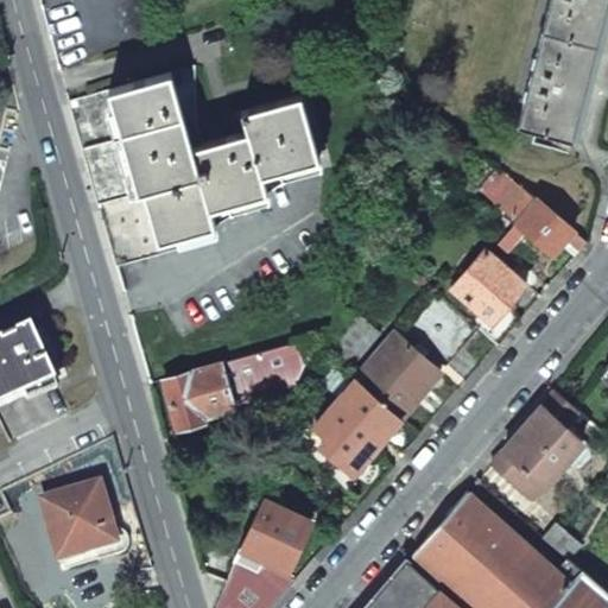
[(607,0),(587,0),(555,127),(607,141),(607,0)]
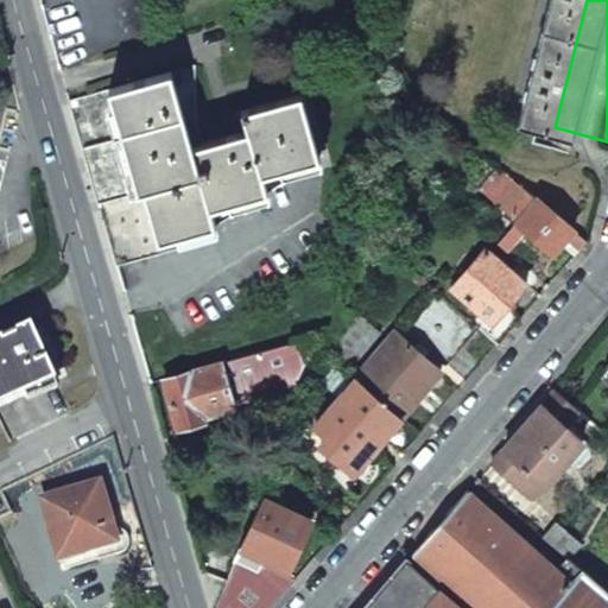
[(195,64),(69,100),(93,183),(116,265),(181,246),(179,241),(197,235),(196,230),(216,225),(214,219),(233,213),(230,208),(249,203),(248,197),(266,191),(265,185),(284,181),(283,175),(302,169),(301,163),(320,158),(301,93),(244,111),(247,130),(203,140),(197,119),(195,64)]
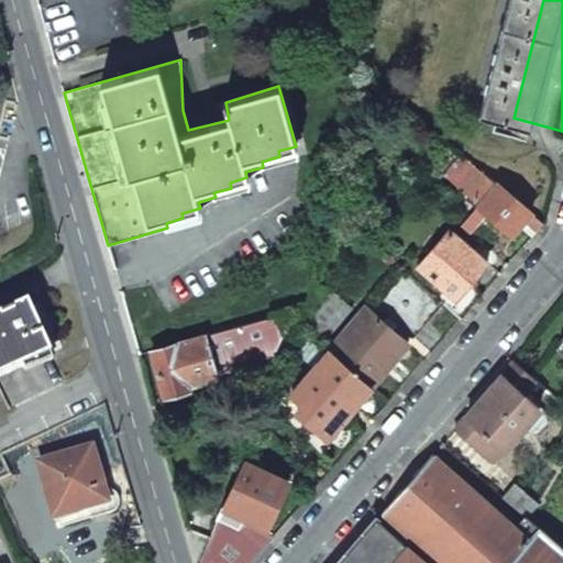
[(451,163),(465,174),(473,165),(460,153),(451,163)]
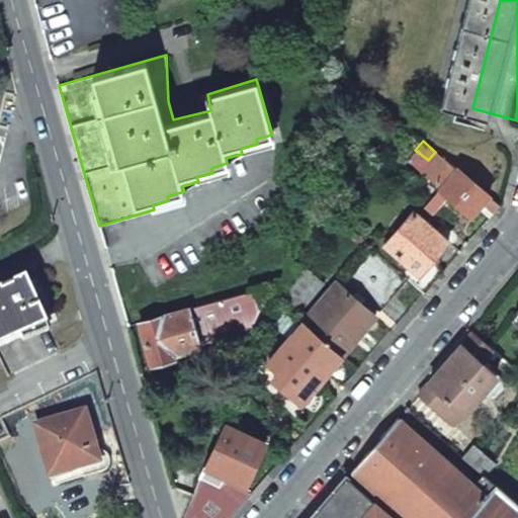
[(421,168),(425,173),(439,156),(440,156),(435,152),(428,160),(421,168)]
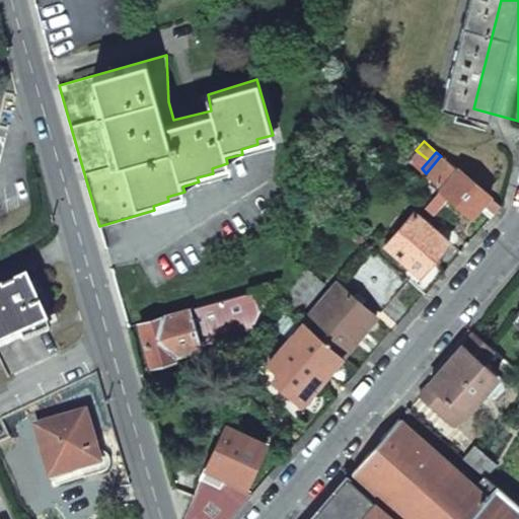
[(440,156),(426,173),(442,189),(438,195),(445,202),(450,196),(470,216),(474,212),(478,208),(482,204),(493,214),(500,206),(457,169),(456,171),(440,156)]
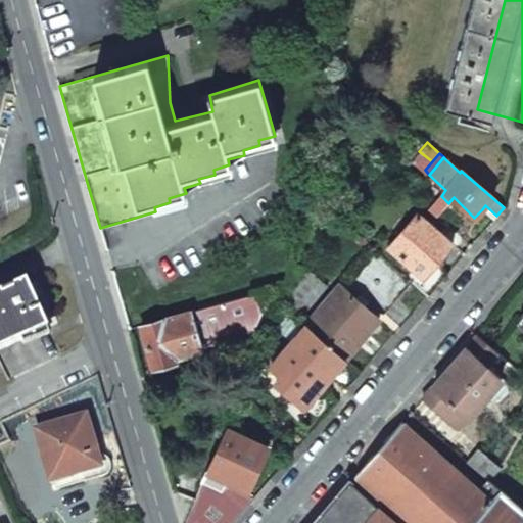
[(485,205),(482,209),(493,219),(496,216),(485,205)]
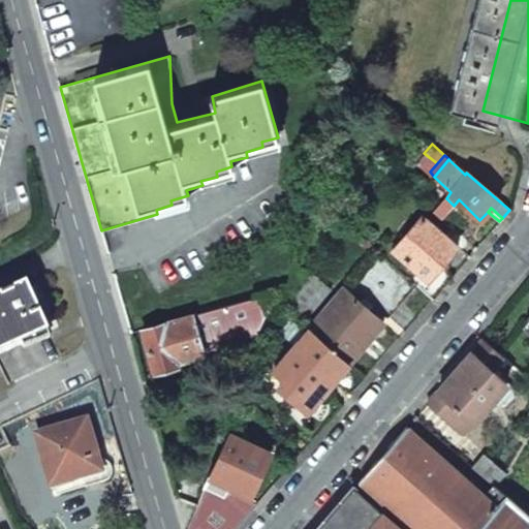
[(411,281),(414,284),(433,299),(453,275),(440,265),(448,256),(456,247),(430,224),(421,217),(391,251),(417,273),(411,281)]
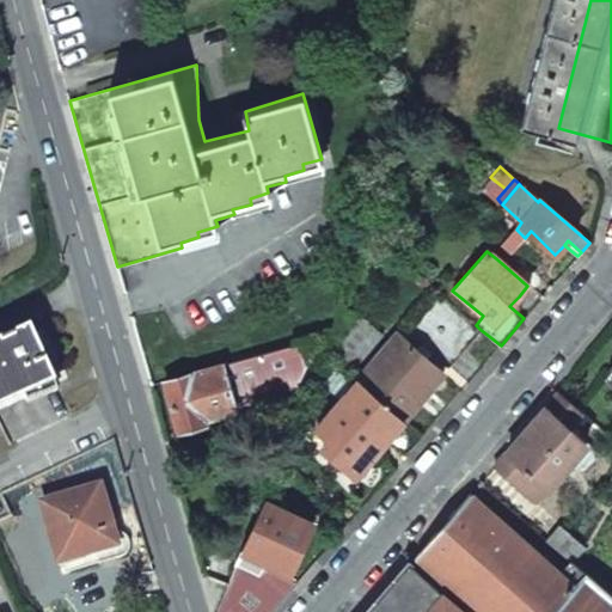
[(435,291),(397,335),(441,373),(460,350),(479,329),(476,325),(435,291)]
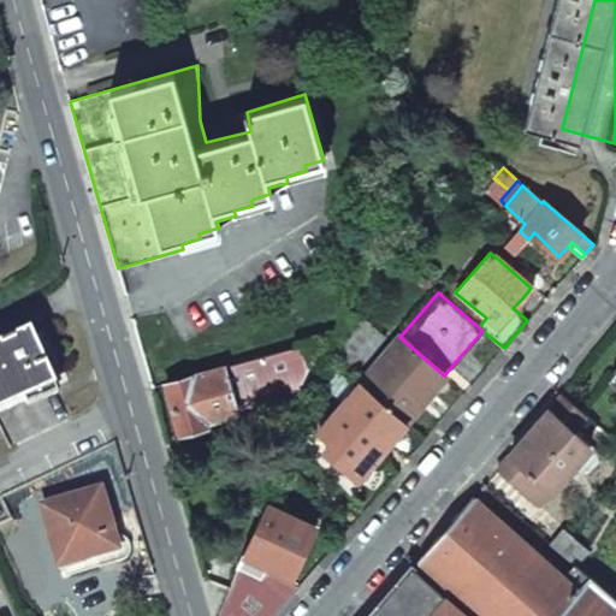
[(350,309),(339,353),(354,369),(383,337),(350,309)]
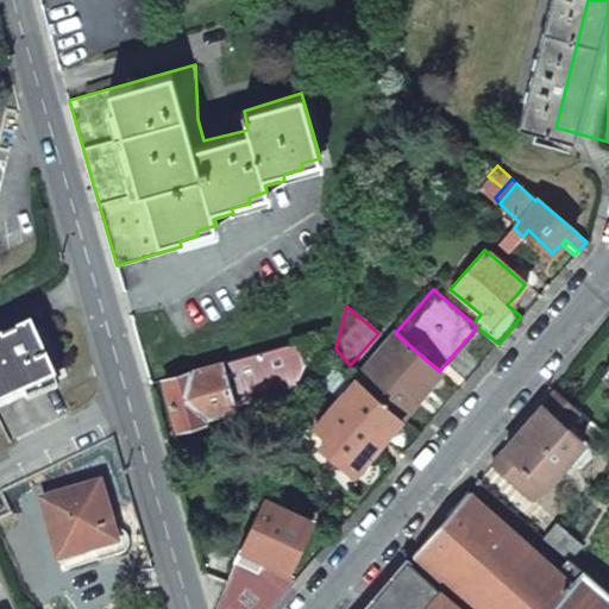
[(30,326),(0,339),(0,406),(56,381),(43,353),(30,326)]
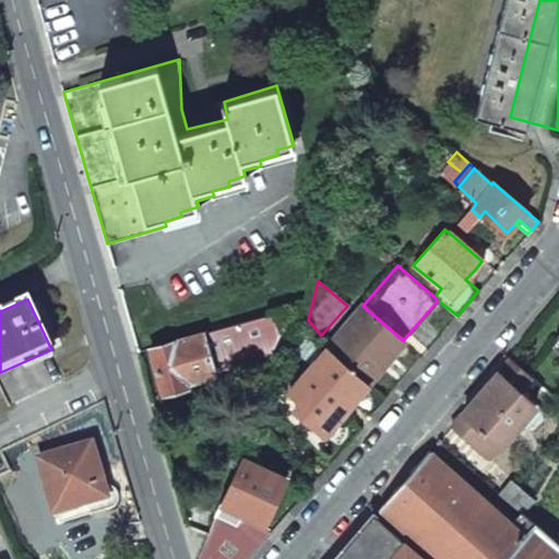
[(363,306),(328,347),(367,382),(403,341),(363,306)]
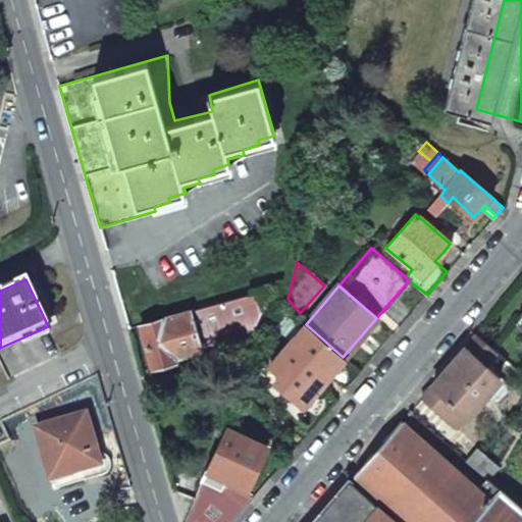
[(254,293),(141,325),(151,368),(162,365),(173,362),(171,356),(249,332),(259,311),(254,293)]
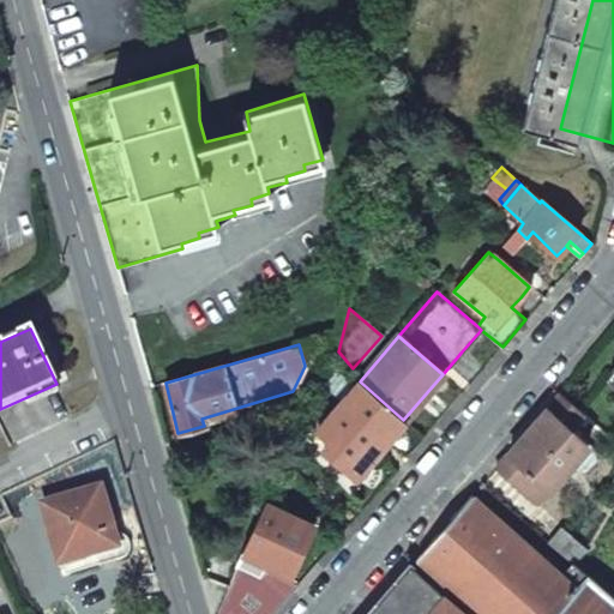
[(360,381),(318,429),(331,440),(325,449),(355,475),(379,447),(403,420),(360,381)]
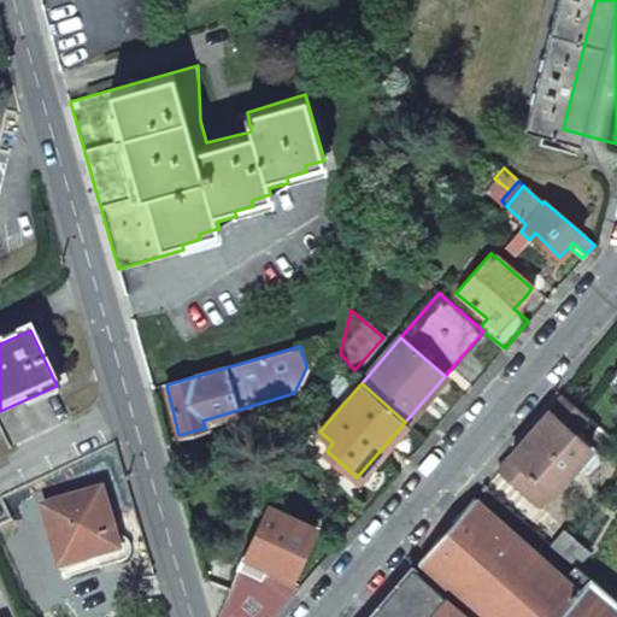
[(536,425),(510,456),(552,492),(573,468),(587,479),(605,457),(575,432),(587,416),(563,395),(536,425)]
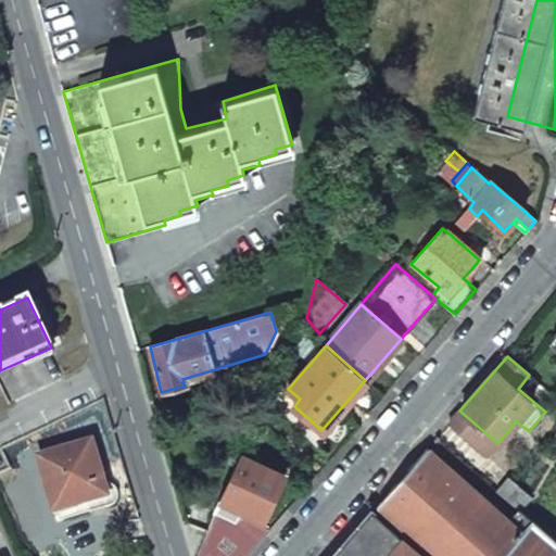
[(459,411),(450,424),(487,455),(497,443),(459,411)]
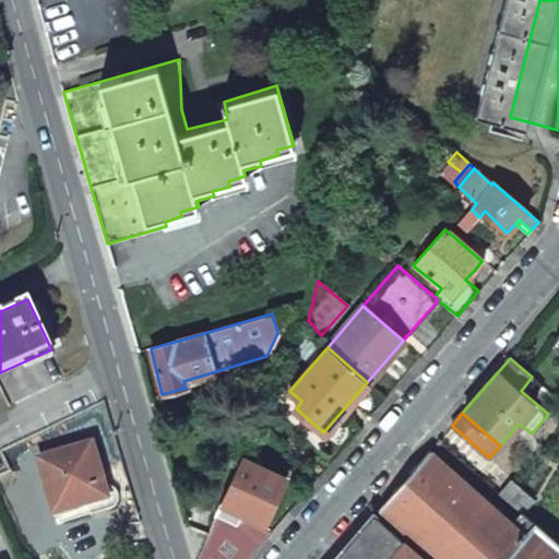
[(91,443),(37,459),(52,513),(106,498),(103,487),(97,465),(91,443)]
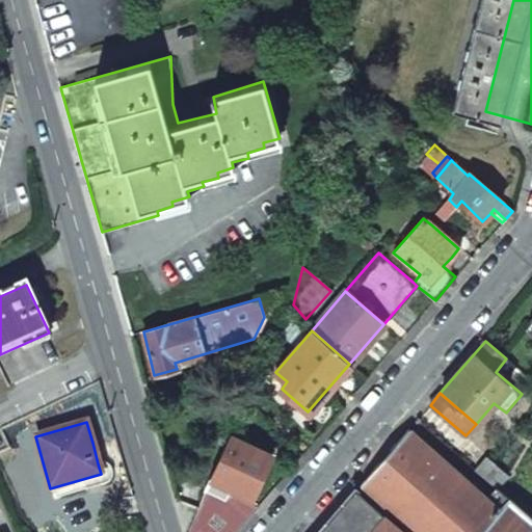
[(386,457),(362,484),(367,489),(417,531),(531,531),(531,516),(498,488),(498,487),(488,498),(409,429),(386,457)]
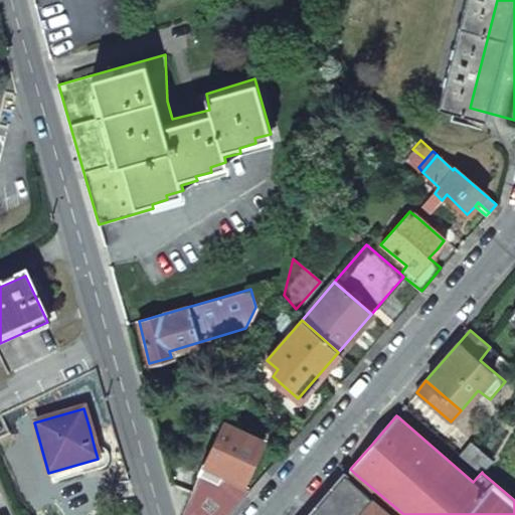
[(224,423),(183,514),(227,514),(247,491),(220,478),(223,473),(243,482),(252,461),(262,440),(224,423)]
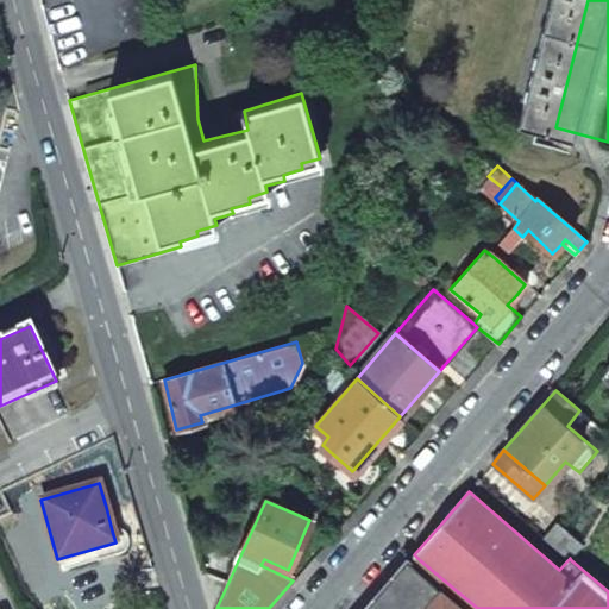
[(558,523),(546,538),(570,558),(570,559),(582,544),(558,523)]
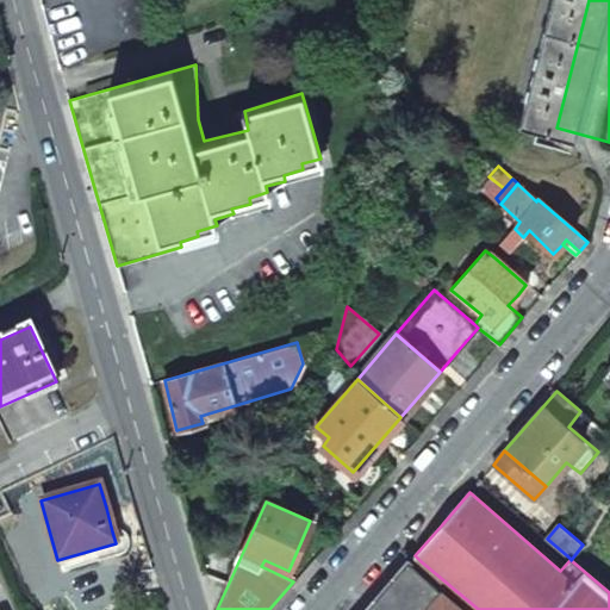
[(116,543),(57,560),(58,565),(83,558),(86,565),(122,554),(126,551),(128,547),(128,540),(128,539),(123,533),(116,531),(112,531),(116,543)]
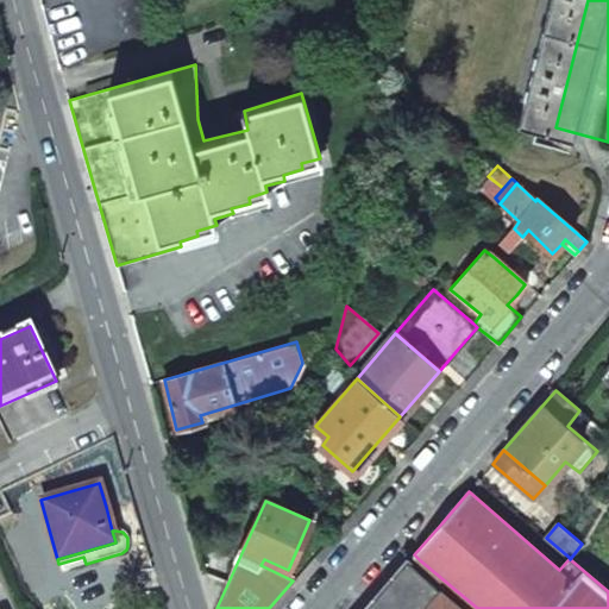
[(463,608),(408,562),(366,608),(463,608)]
